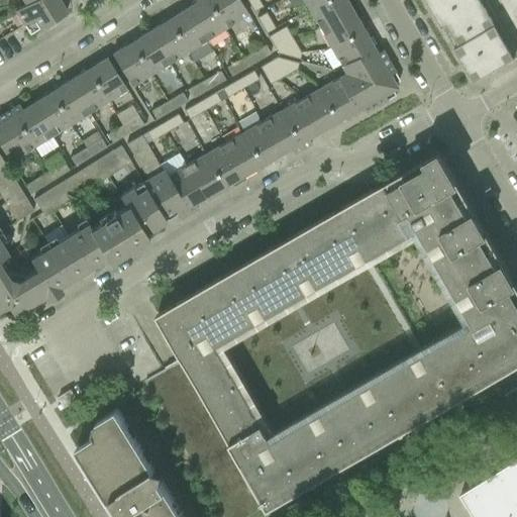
[(30,0),(24,4),(14,10),(29,34),(66,11),(59,0),(30,0)]
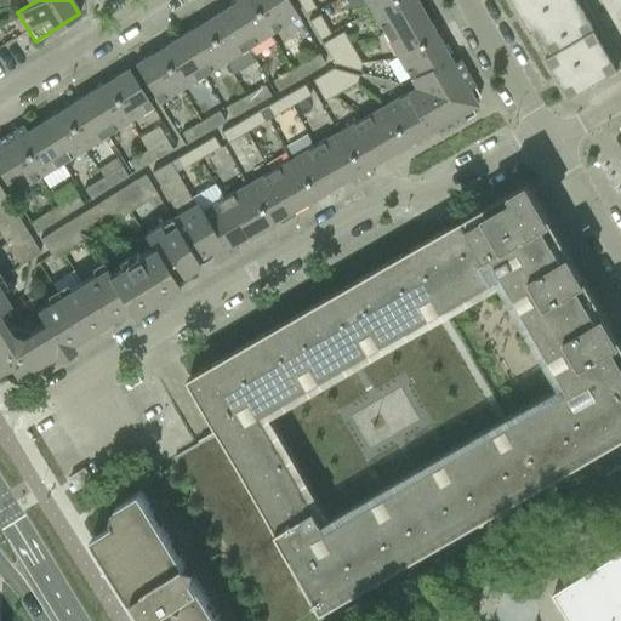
[(233,0),(235,3),(227,7),(251,45),(274,30),(255,0),(233,0)]
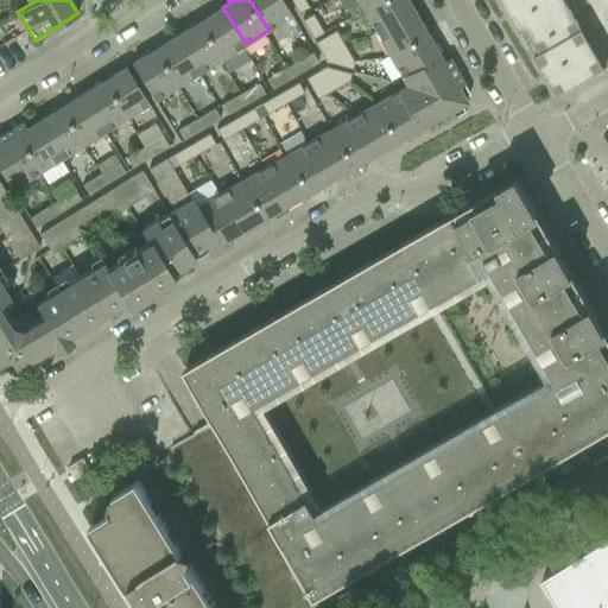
[(280,0),(249,0),(268,30),(291,17),(280,0)]
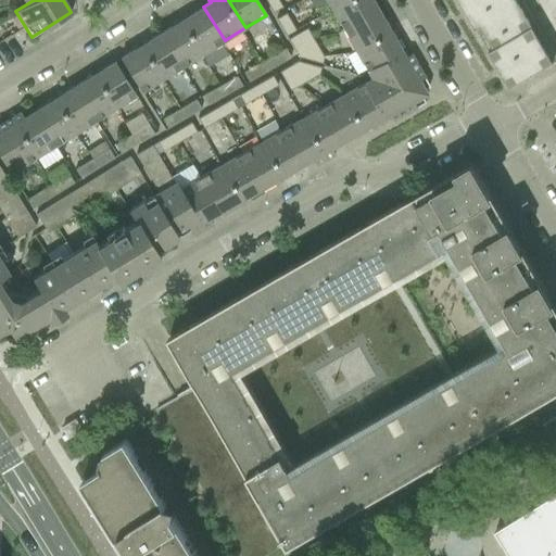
[(277,0),(265,0),(272,12),(281,7),(277,0)]
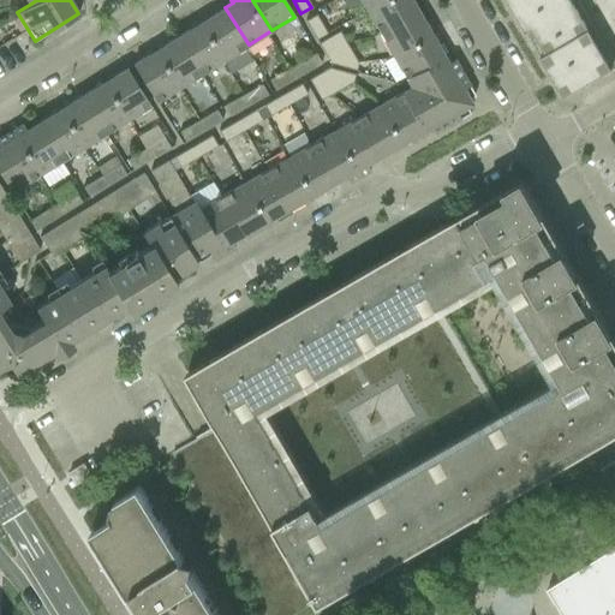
[(378,0),(365,9),(377,29),(416,7),(411,0),(378,0)]
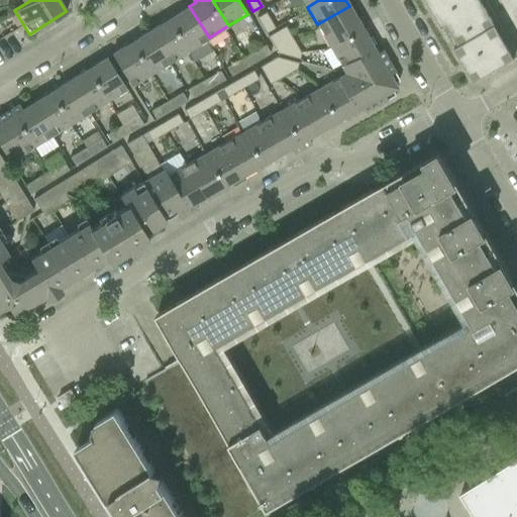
[(516,0),(427,0),(428,0),(430,3),(432,7),(433,9),(436,14),(437,16),(440,21),(443,26),(446,31),(447,33),(450,37),(451,40),(454,44),(457,50),(459,55),(461,57),(463,62),(466,64),(468,69),(475,80),(516,55),(516,0)]
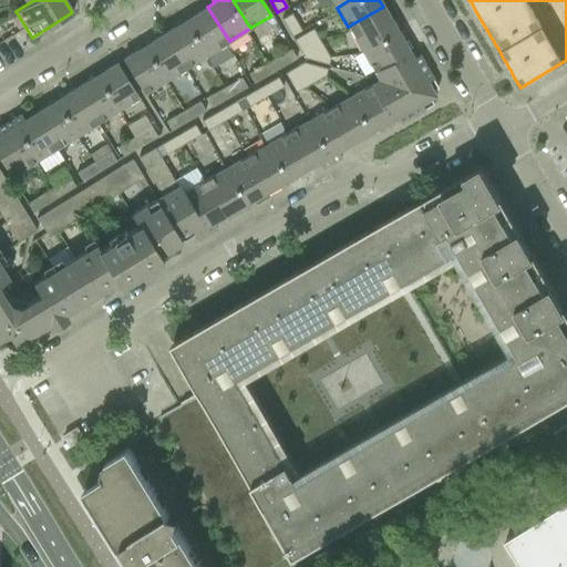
[(207,7),(186,20),(208,54),(229,41),(207,7)]
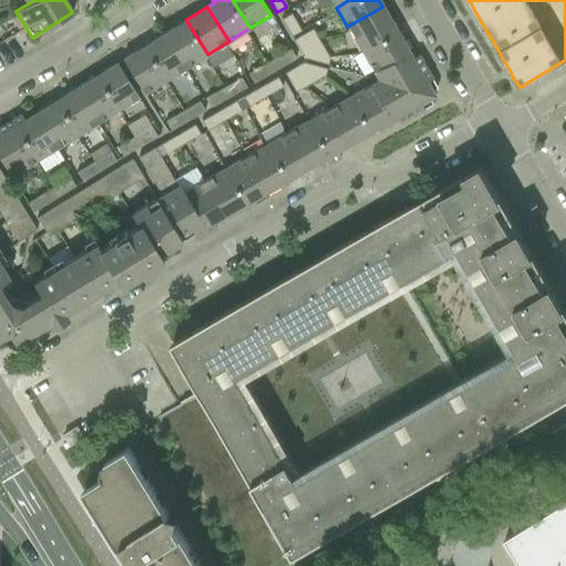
[(347,27),(358,46),(394,25),(383,7),(347,27)]
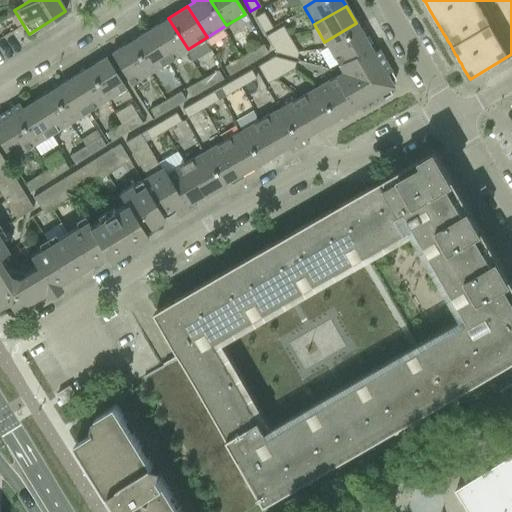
[(262,13),(254,17),(262,30),(262,31),(263,33),(271,28),(270,26),(262,13)]
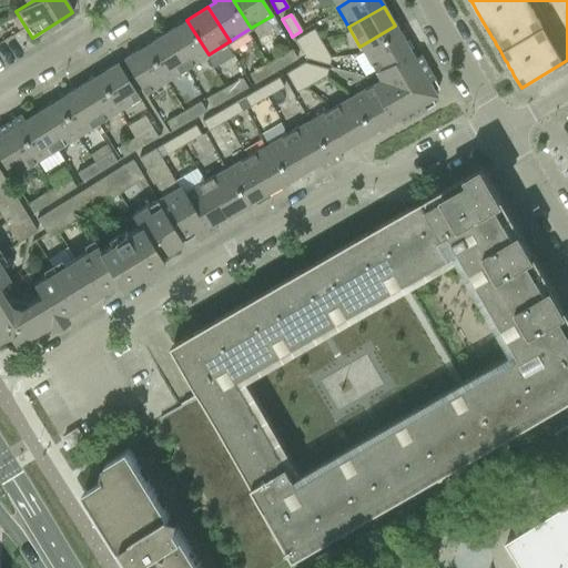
[(186,20),(165,33),(188,68),(209,54),(186,20)]
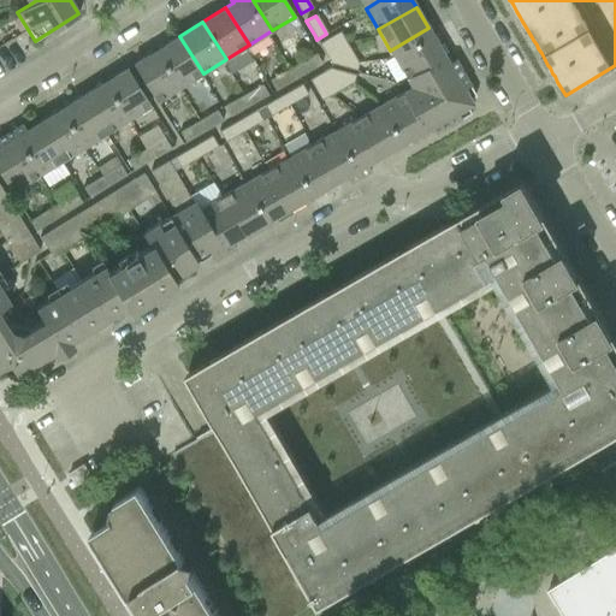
[(390,51),(403,73),(442,51),(428,28),(390,51)]
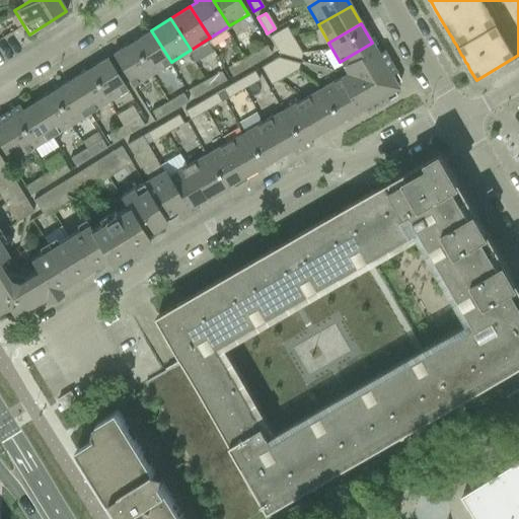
[(269,36),(273,44),(290,34),(286,26),(269,36)]
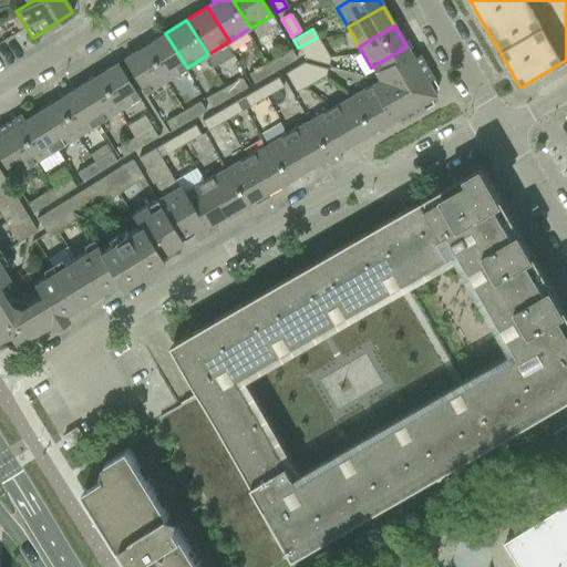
[(165,33),(144,45),(165,81),(187,68),(165,33)]
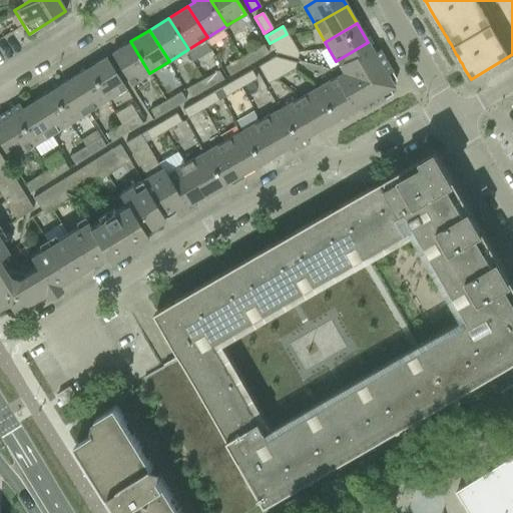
[(270,43),(275,50),(291,41),(287,34),(270,43)]
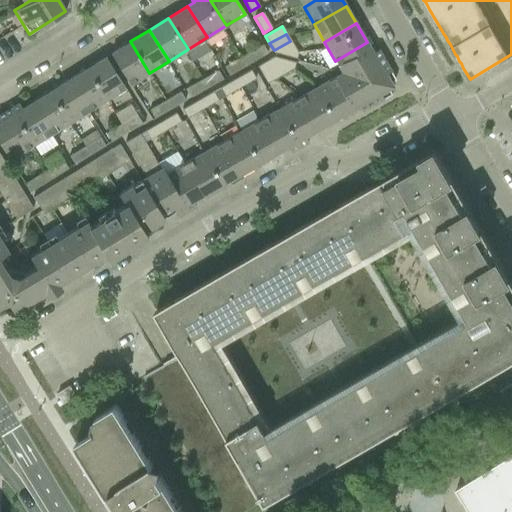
[(149,73),(130,41),(111,53),(130,85),(149,73)]
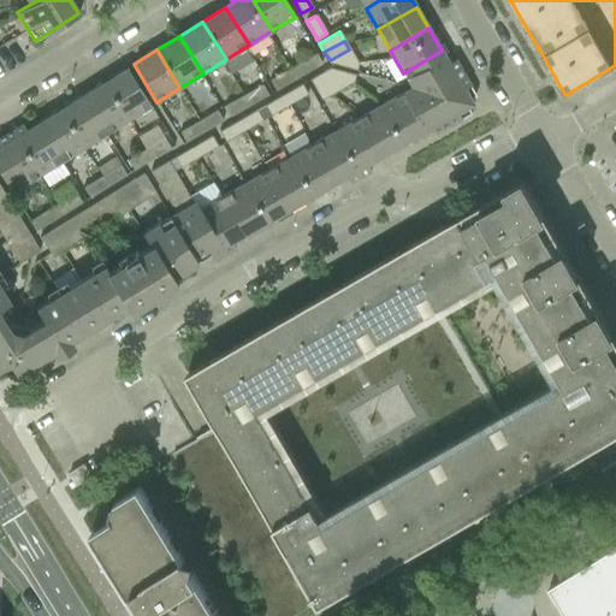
[(350,49),(330,60),(331,64),(356,71),(357,64),(357,63),(354,57),(350,49)]
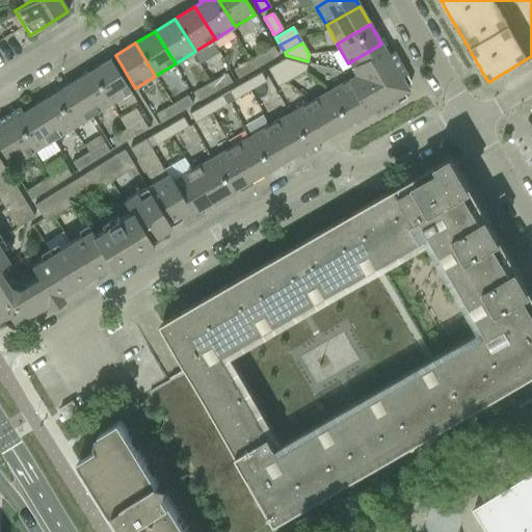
[(348,63),(355,76),(400,87),(410,82),(393,51),(388,54),(381,44),(348,63)]
